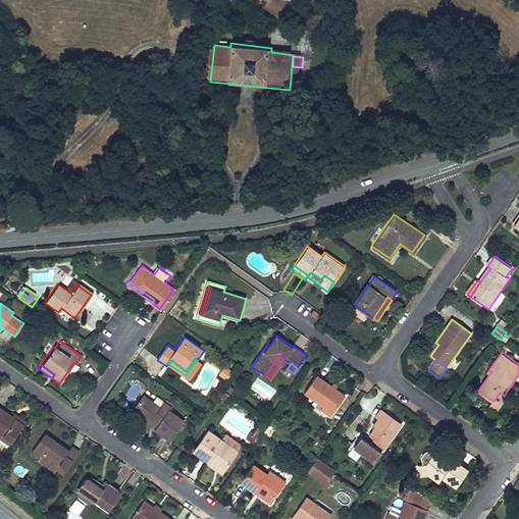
[(229,383),(236,374),(226,369),(221,378),(229,383)]
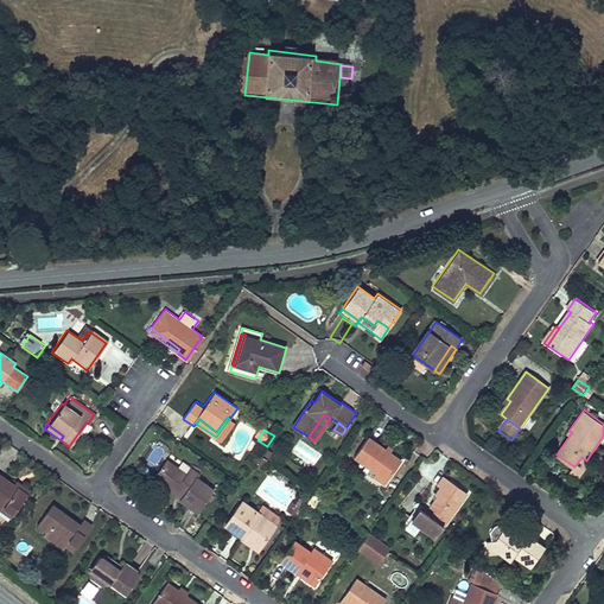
[(400,463),(368,439),(354,458),(375,474),(386,482),(400,463)]
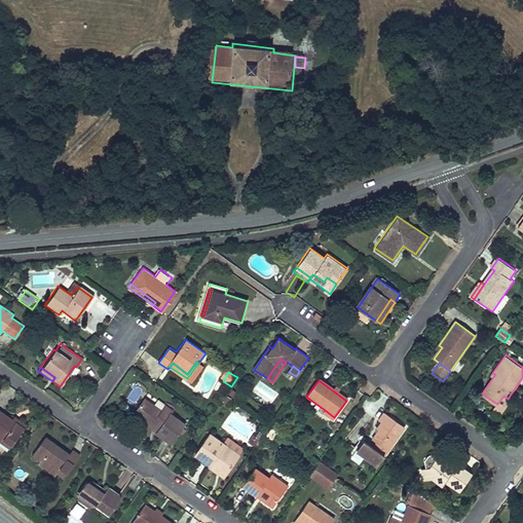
[(231,400),(224,394),(219,401),(227,406),(231,400)]
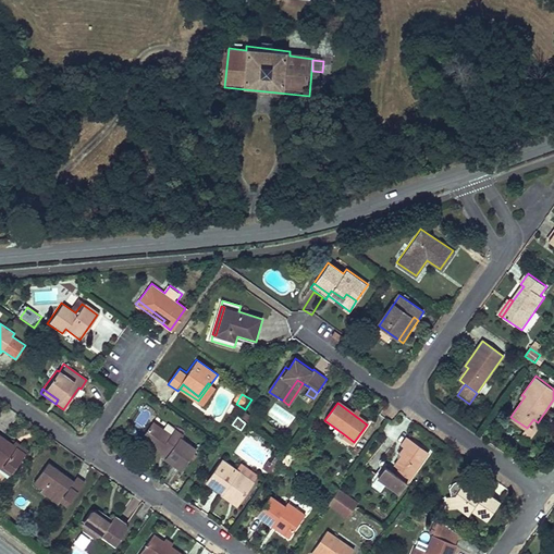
[(165,460),(180,470),(195,450),(181,440),(183,436),(173,430),(170,436),(152,425),(145,436),(155,443),(152,447),(168,456),(165,460)]
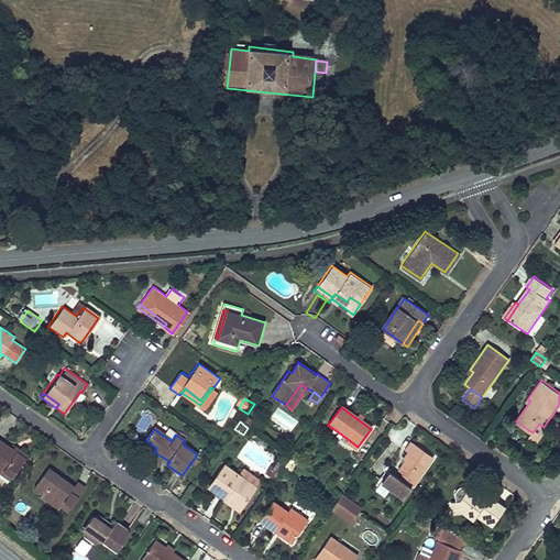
[(355,451),(358,447),(348,439),(346,443),(355,451)]
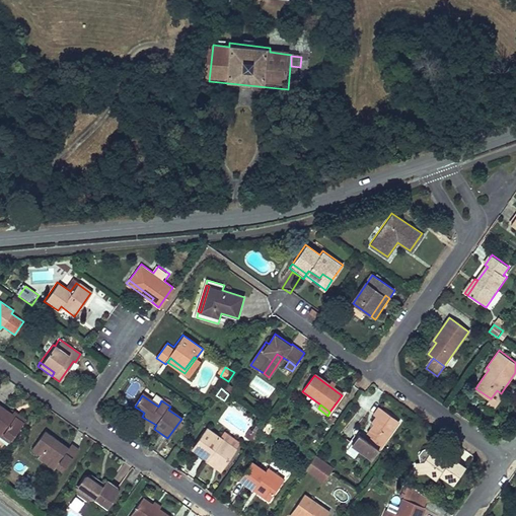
[(0,407),(0,431),(10,439),(22,422),(0,407)]
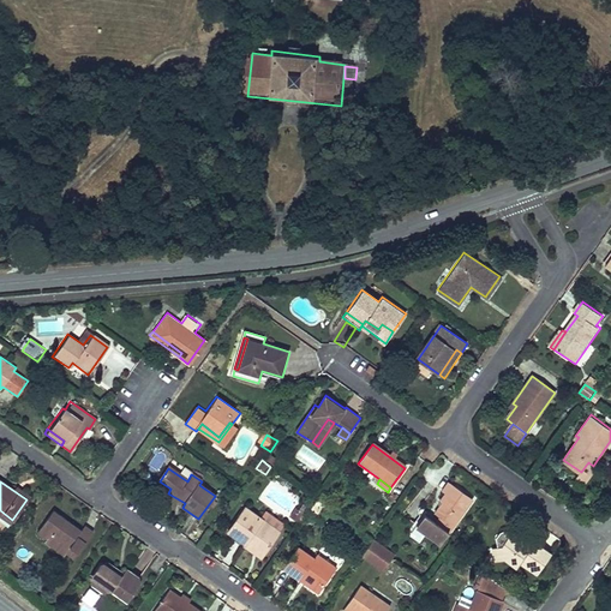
[(171,489),(160,481),(157,485),(168,493),(171,489)]
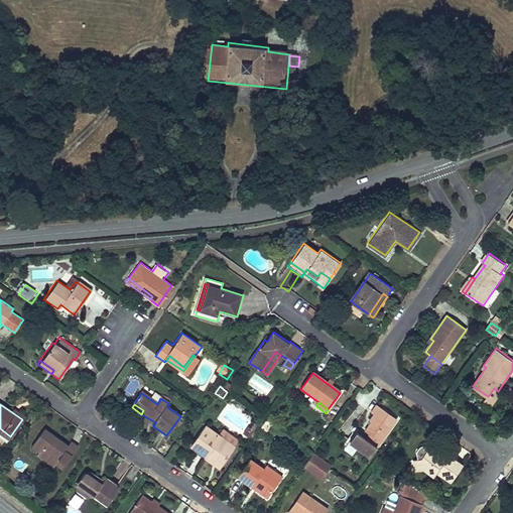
[(373,436),(370,440),(366,437),(358,432),(351,442),(371,457),(378,446),(397,419),(387,411),(377,404),(371,412),(374,414),(370,420),(372,422),(366,430),(369,433),(373,436)]
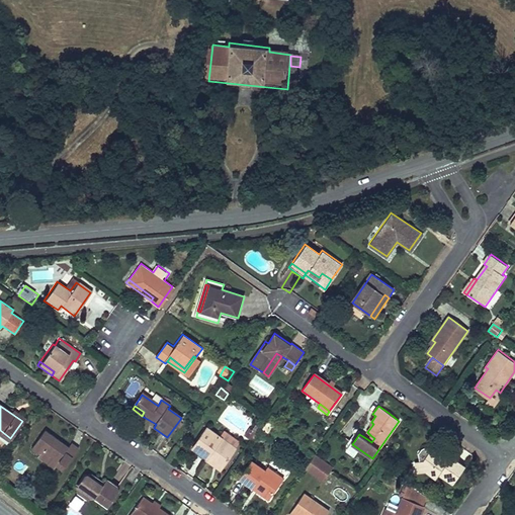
[(273,425),(267,421),(261,429),(267,434),(273,425)]
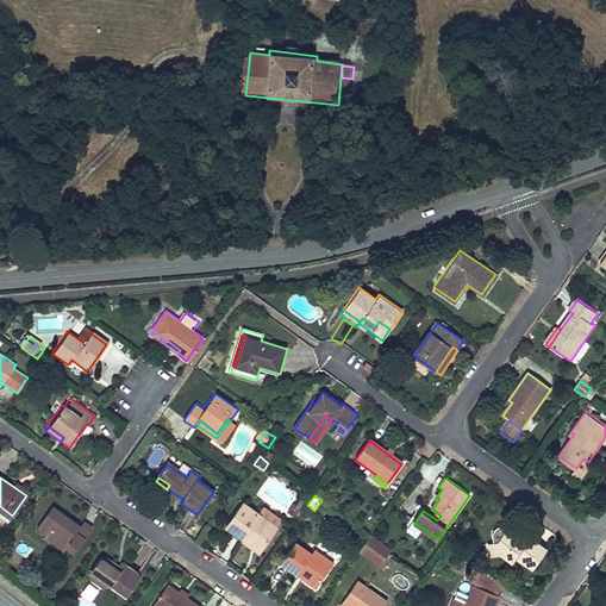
[(52,505),(38,528),(48,533),(66,545),(69,541),(79,547),(93,525),(83,518),(81,523),(52,505)]
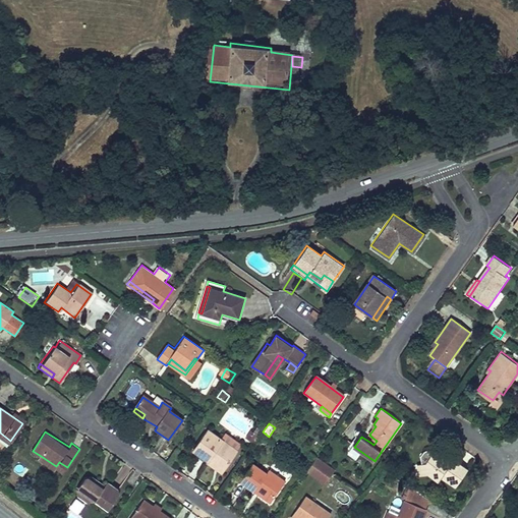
[(209,432),(193,452),(209,463),(212,460),(224,469),(236,452),(222,442),(209,432)]
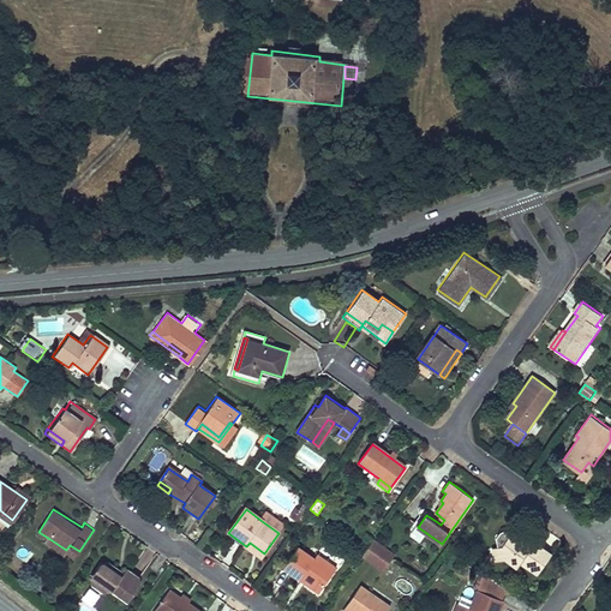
[(12,520),(0,510),(0,516),(10,523),(12,520)]
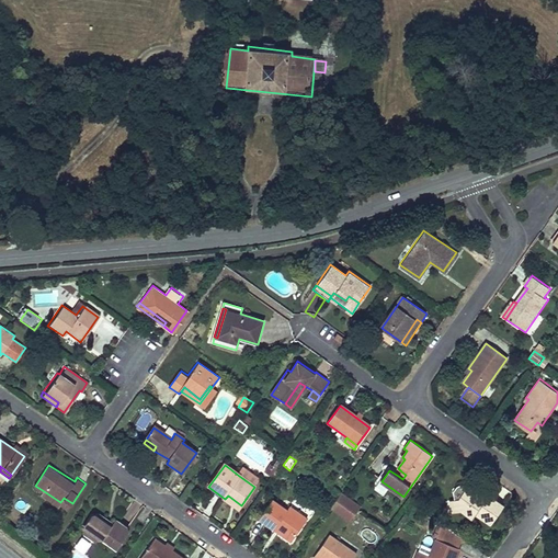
[(239,476),(254,487),(260,480),(245,468),(239,476)]
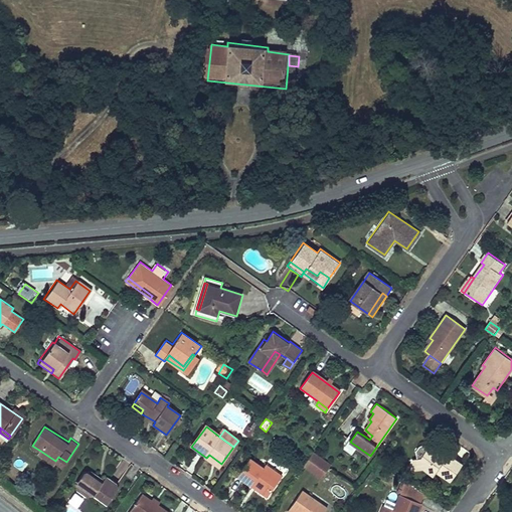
[(446,459),(430,448),(422,458),(417,459),(421,470),(428,469),(435,474),(438,471),(452,480),(463,464),(449,456),(446,459)]
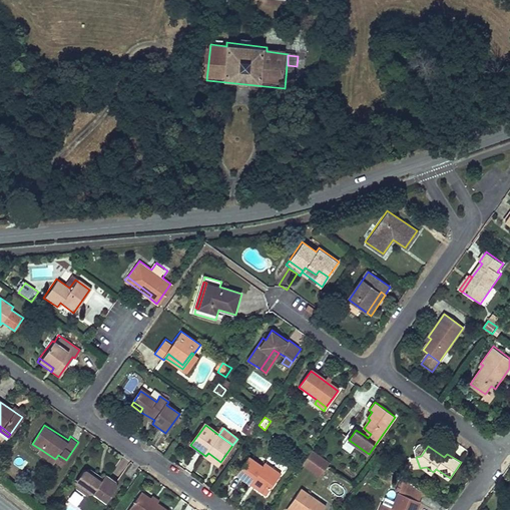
[(55,459),(40,449),(38,453),(53,463),(55,459)]
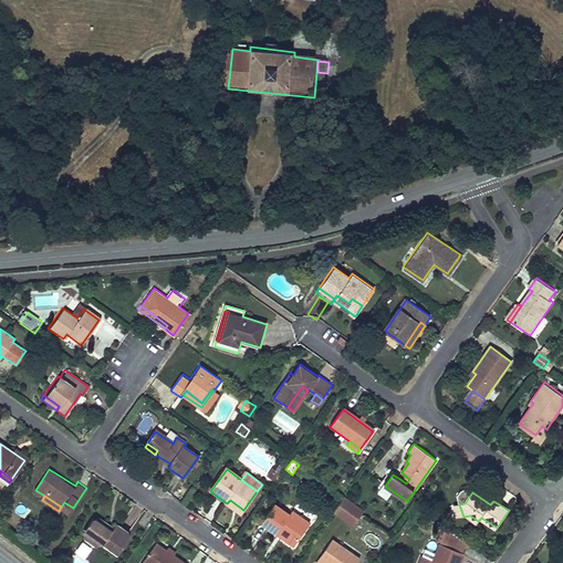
[(363,510),(344,497),(334,511),(353,524),(363,510)]
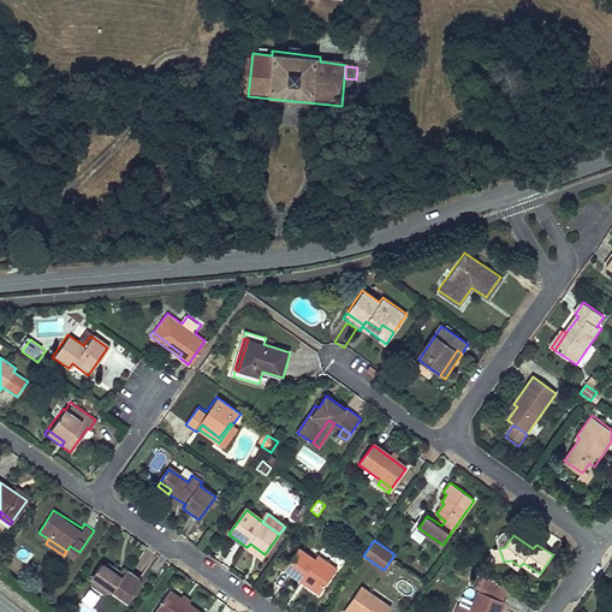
[(261,559),(265,554),(250,544),(247,547),(245,548),(261,559)]
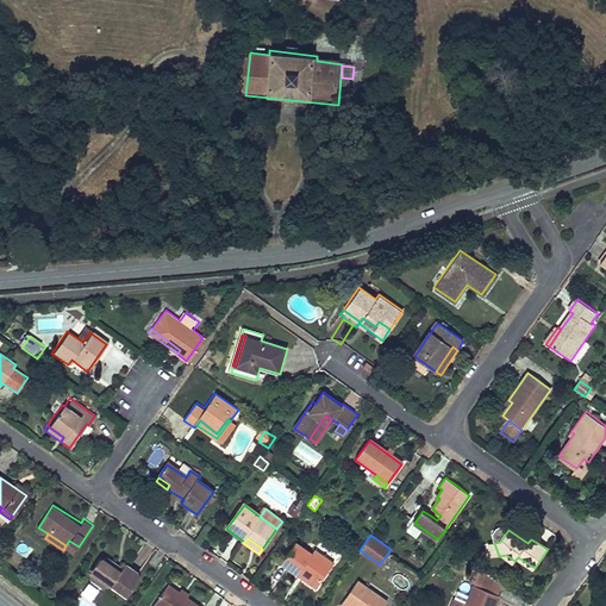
[(75,553),(79,547),(69,541),(66,545),(75,553)]
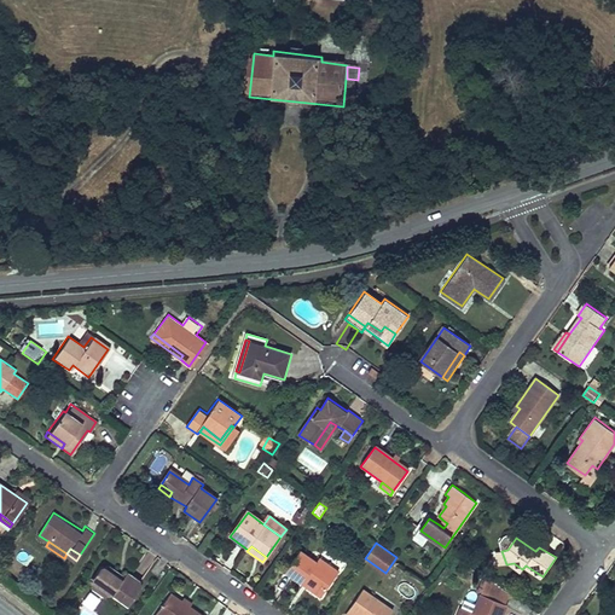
[(340,570),(319,557),(318,561),(302,550),(286,573),(302,585),(306,580),(324,593),(340,570)]
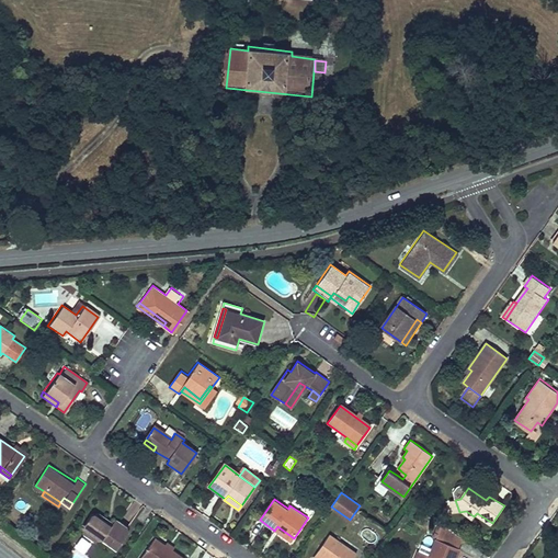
[(93,541),(99,538),(115,549),(126,535),(125,525),(115,519),(112,523),(98,514),(89,515),(82,526),(92,533),(89,538),(93,541)]
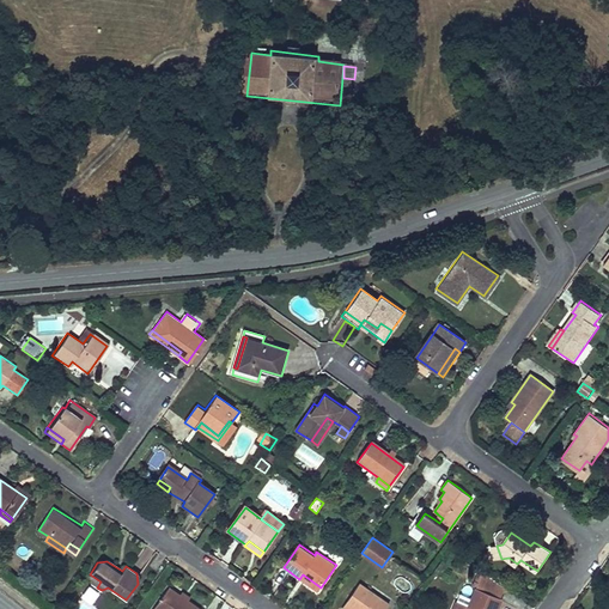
[(468,607),(467,608),(499,608),(504,598),(503,598),(491,594),(497,580),(485,572),(477,589),(470,608),(468,607)]
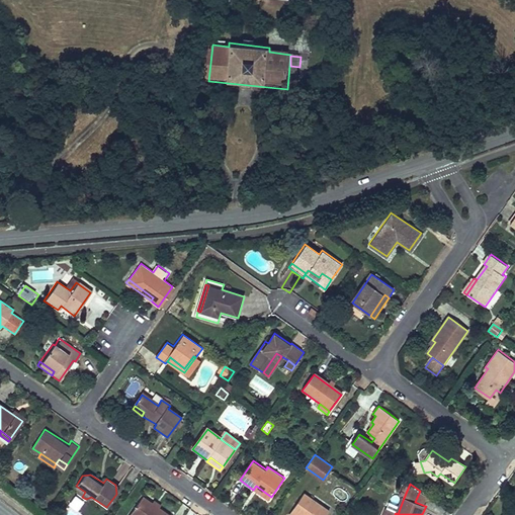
[(85,492),(76,486),(76,492),(82,497),(85,492)]
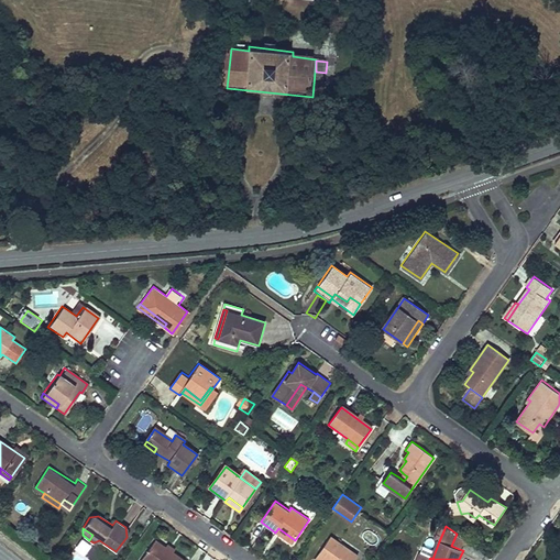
[(278,528),(275,533),(293,544),(295,540),(278,528)]
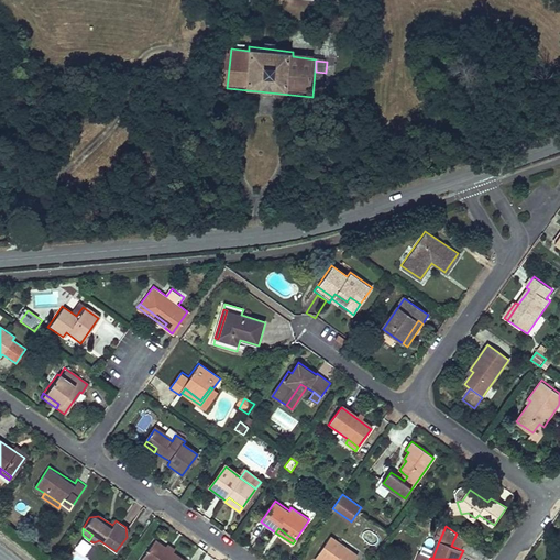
[(377,547),(382,539),(371,534),(366,540),(377,547)]
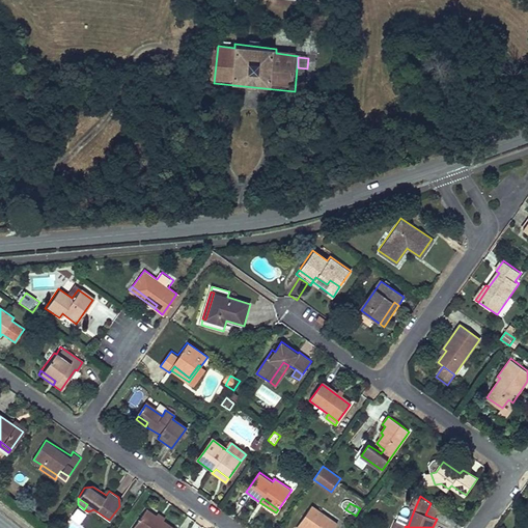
[(431,503),(425,515),(436,519),(439,509),(431,503)]
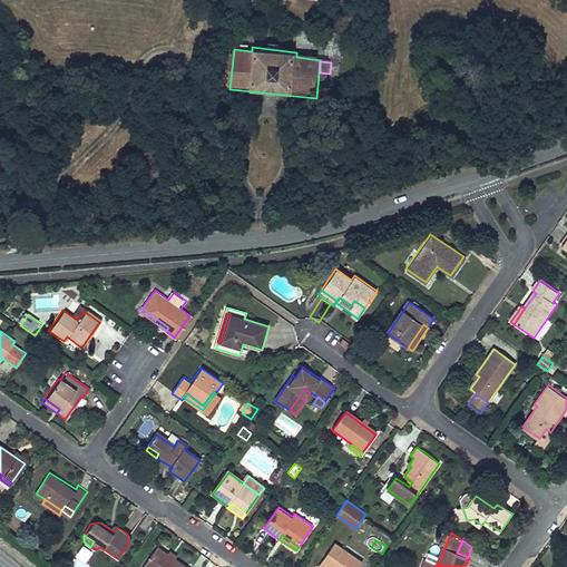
[(364,566),(365,565),(335,545),(322,566),(364,566)]
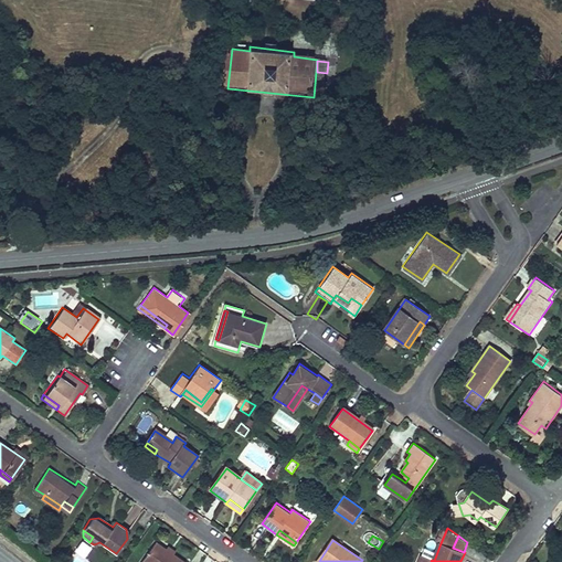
[(184,561),(157,542),(141,561),(184,561)]
